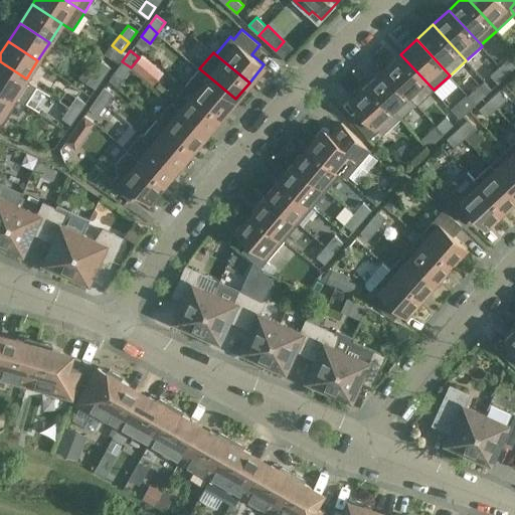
[(164,71),(143,54),(132,67),(153,86),(164,71)]
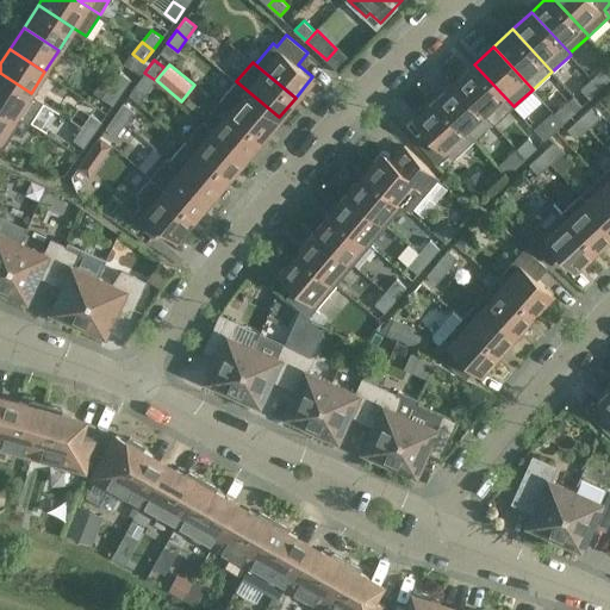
[(514,106),(474,64),(456,81),(493,122),(495,124),(514,106)]
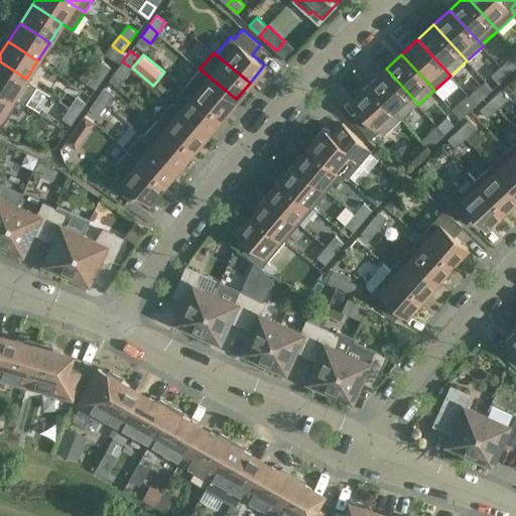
[(501,66),(509,74),(515,67),(515,62),(511,56),(501,66)]
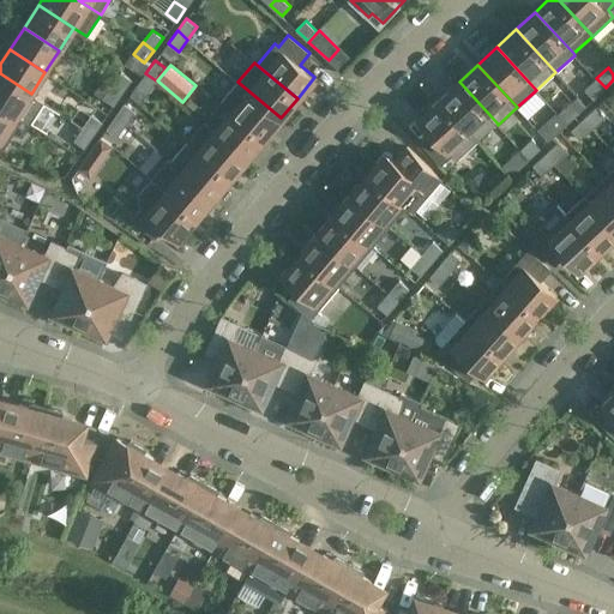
[(112,84),(124,92),(132,79),(121,72),(112,84)]
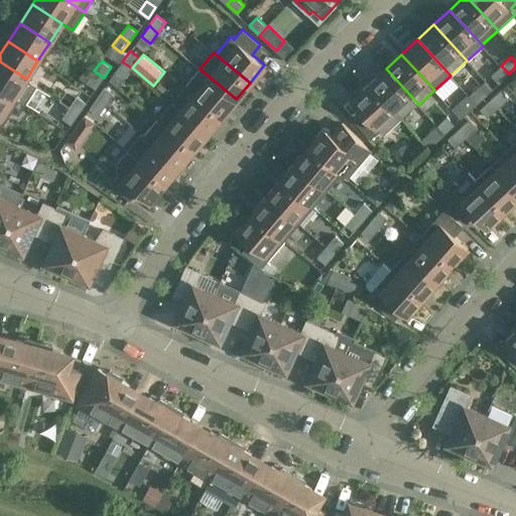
[(36,86),(26,79),(0,61),(0,87),(14,97),(18,99),(18,100),(24,104),(36,86)]
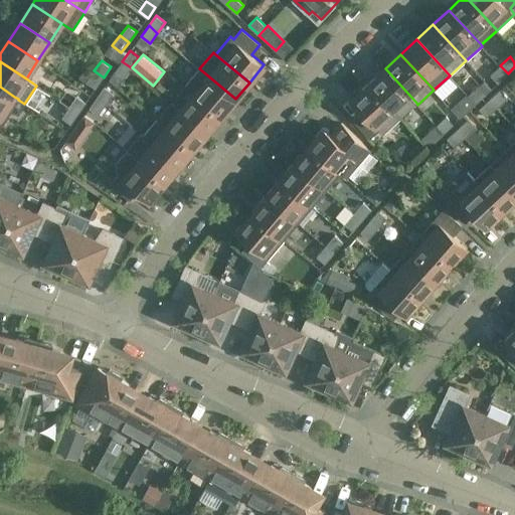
[(123,78),(131,67),(122,61),(114,71),(123,78)]
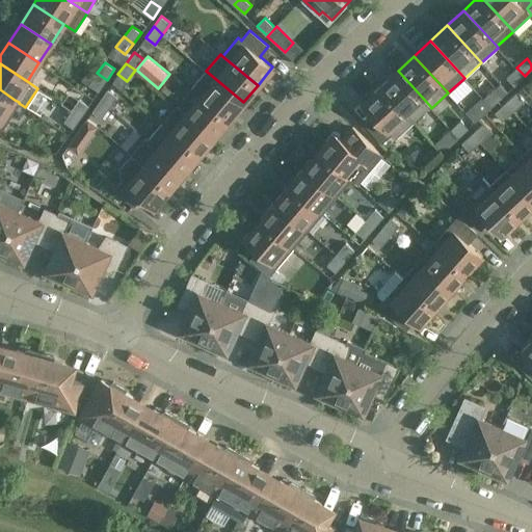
[(525,76),(516,68),(506,77),(514,85),(525,76)]
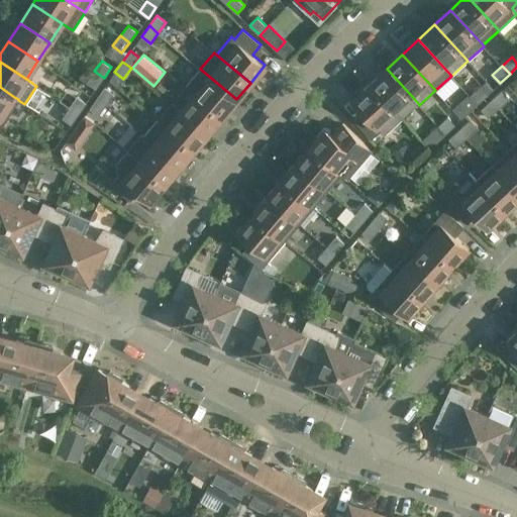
[(186,86),(195,93),(222,116),(236,99),(200,69),(186,86)]
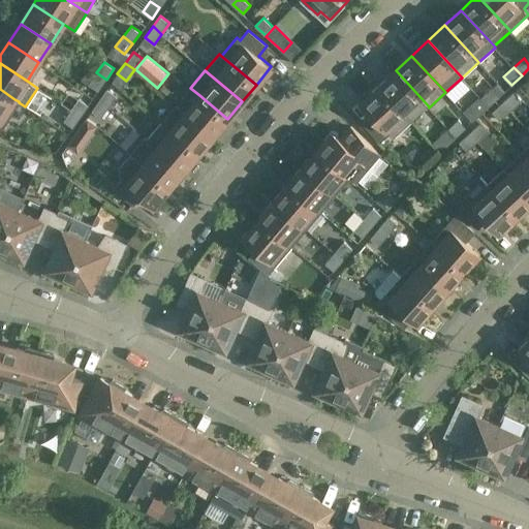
[(396,70),(379,86),(411,121),(428,105),(396,70)]
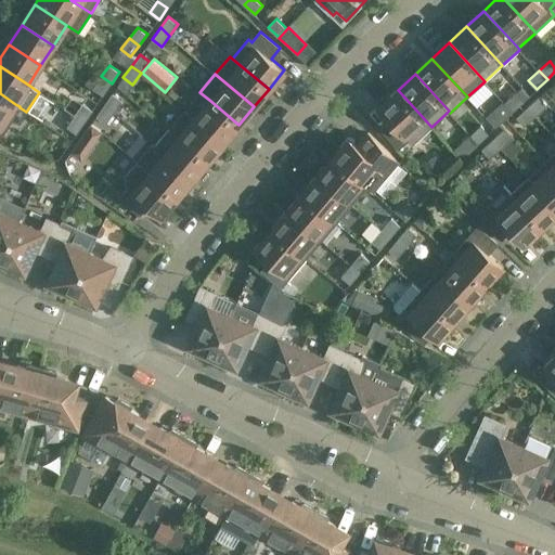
[(112,84),(101,76),(93,88),(103,95),(112,84)]
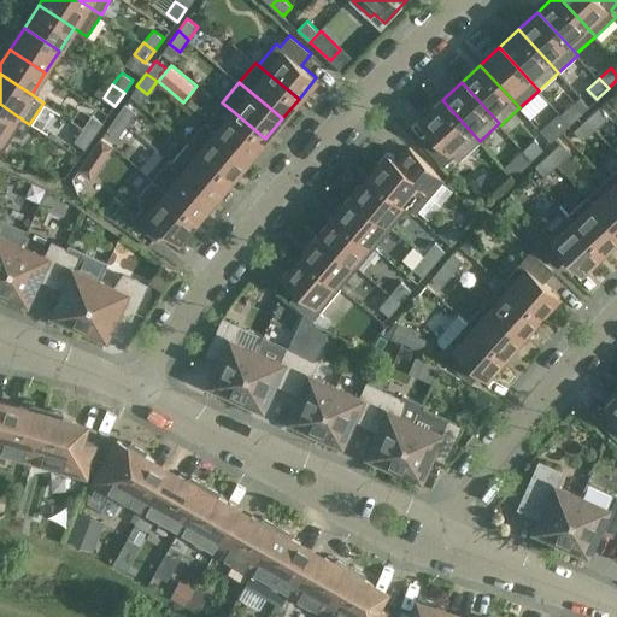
[(458,162),(480,141),(442,100),(422,118),(435,133),(424,144),(444,164),(453,154),(458,162)]
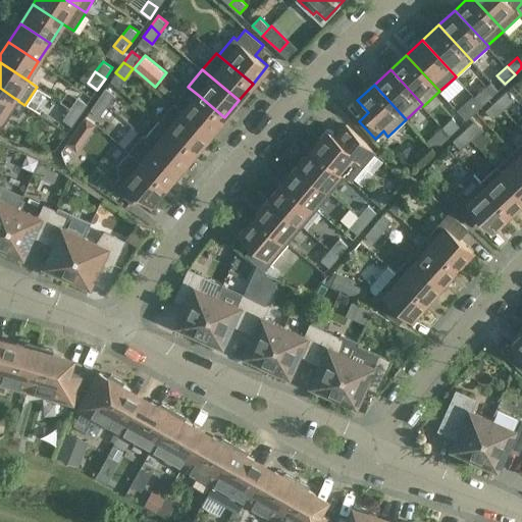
[(14,98),(0,88),(0,128),(6,120),(18,101),(18,100),(14,98)]
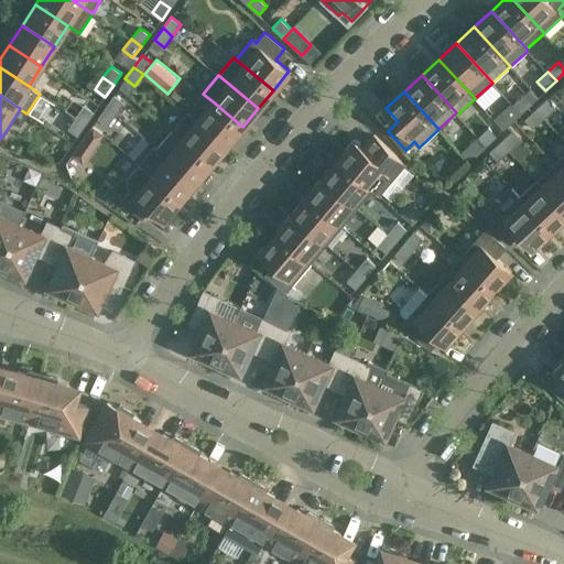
[(115,95),(106,106),(116,114),(125,101),(115,95)]
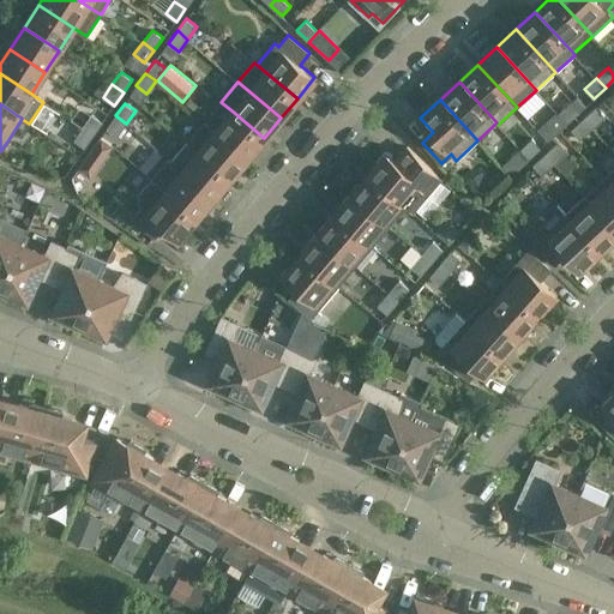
[(570,103),(558,113),(567,124),(579,113),(570,103)]
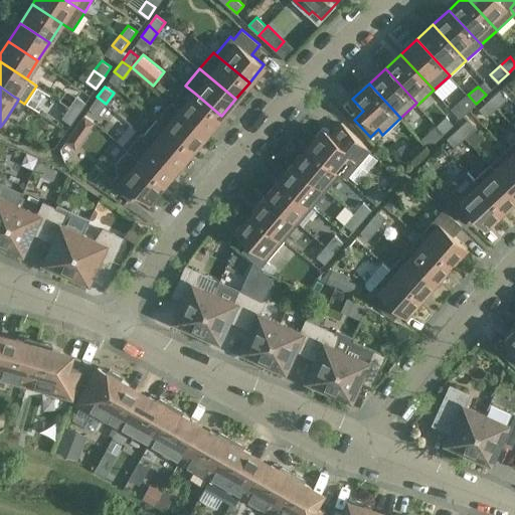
[(489,100),(497,108),(507,98),(500,90),(489,100)]
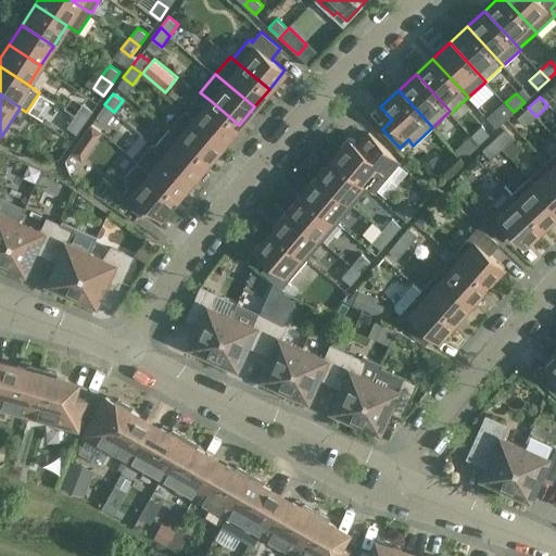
[(194,118),(224,142),(239,125),(210,100),(194,118)]
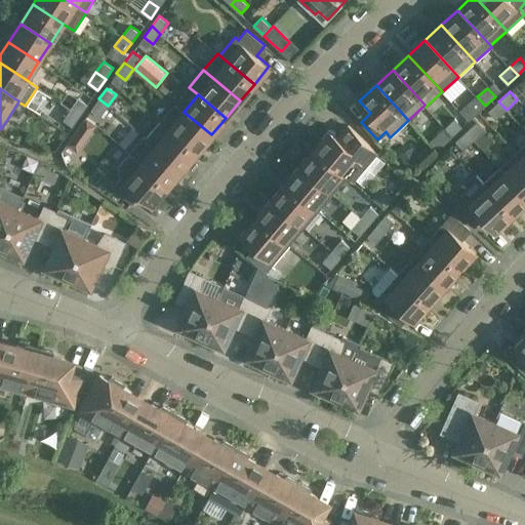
[(485,106),(477,96),(468,106),(475,114),(485,106)]
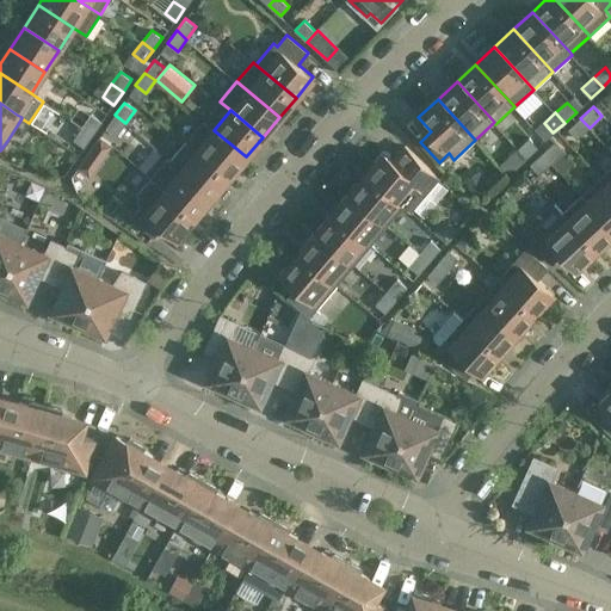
[(91,113),(82,127),(93,134),(103,121),(91,113)]
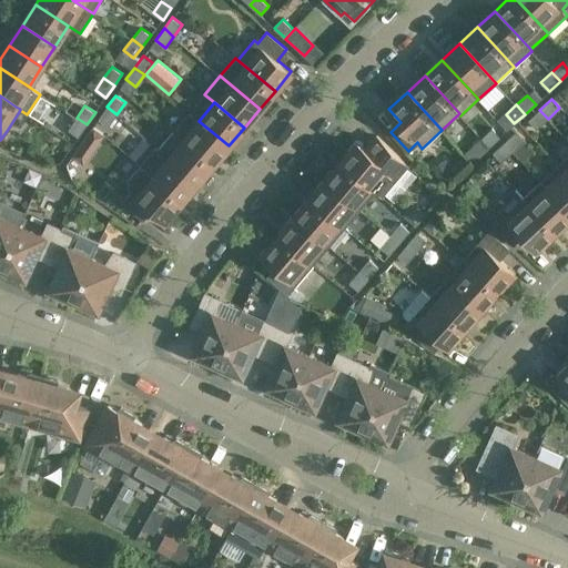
[(109,125),(117,114),(107,107),(99,119),(109,125)]
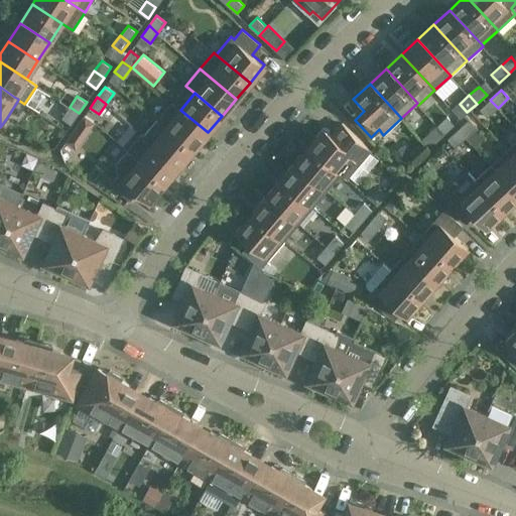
[(488,117),(498,108),(490,100),(480,109),(488,117)]
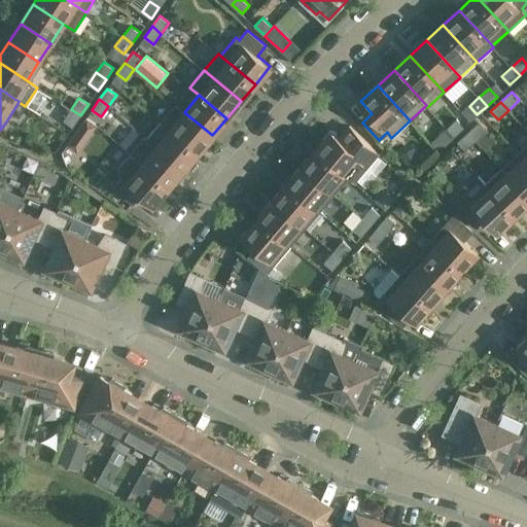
[(161,120),(170,129),(198,152),(212,135),(184,112),(175,104),(161,120)]
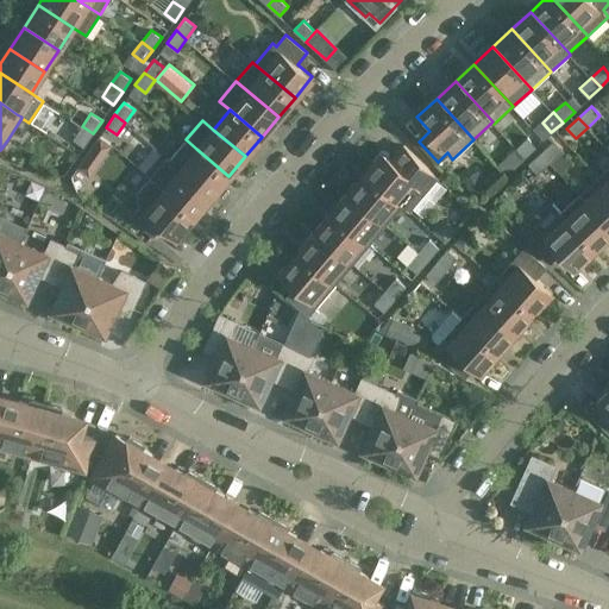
[(93,133),(82,126),(74,138),(85,146),(93,133)]
